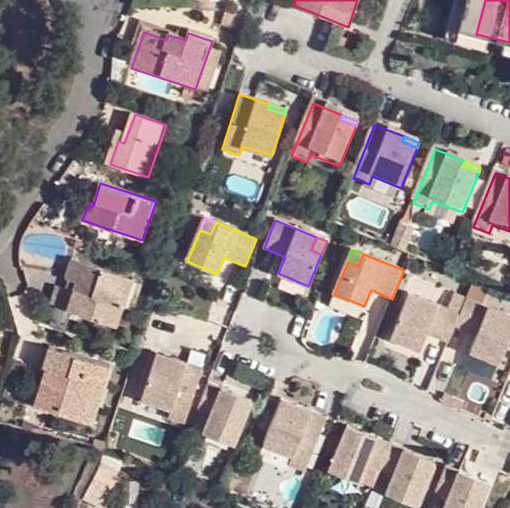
[(136,281),(74,260),(69,275),(71,278),(78,281),(75,291),(59,286),(53,304),(116,325),(123,308),(126,309),(136,281)]
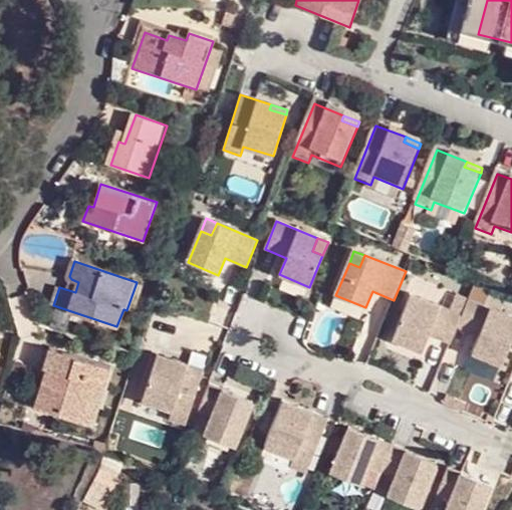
[(411,295),(406,307),(417,312),(422,299),(411,295)]
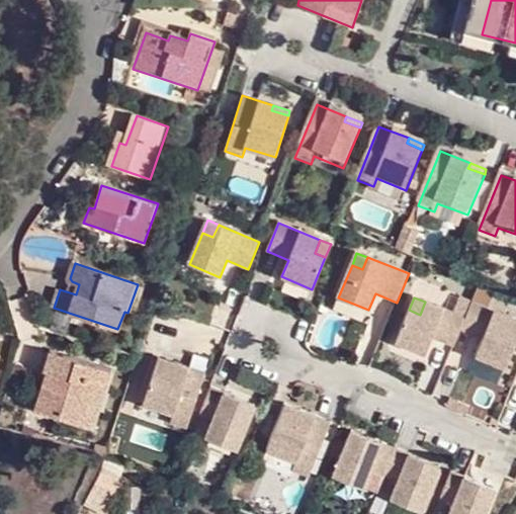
[(409,310),(397,342),(427,354),(433,338),(455,346),(461,331),(466,319),(425,302),(420,315),(409,310)]
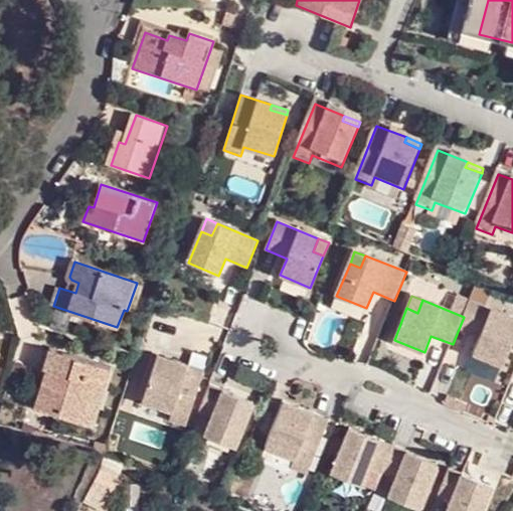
[(511,317),(471,301),(464,317),(459,329),(480,337),(474,354),(504,366),(512,344),(512,332),(506,330),(511,317)]
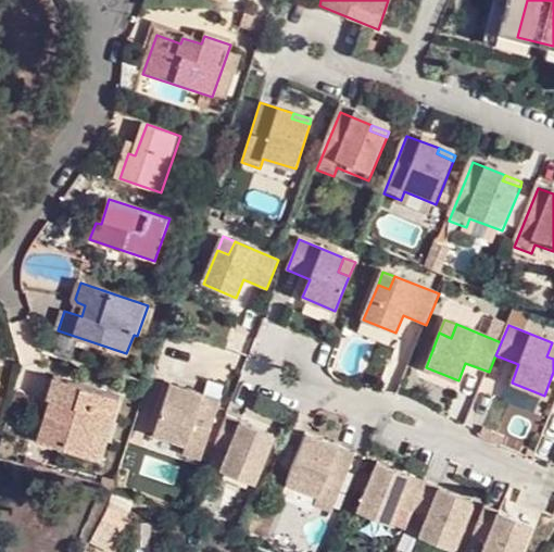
[(125,400),(58,375),(49,399),(52,400),(40,440),(104,461),(125,400)]
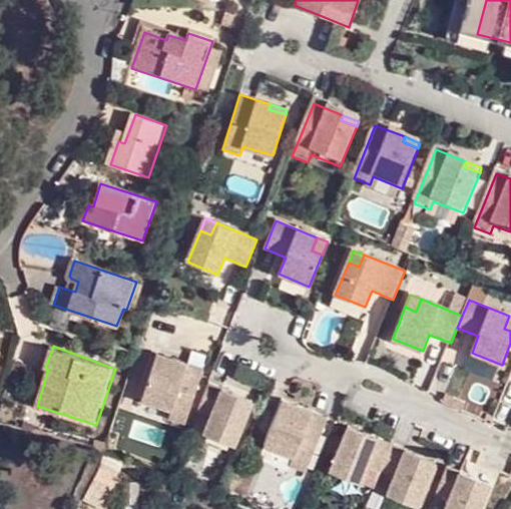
[(174,360),(157,355),(155,360),(172,365),(174,360)]
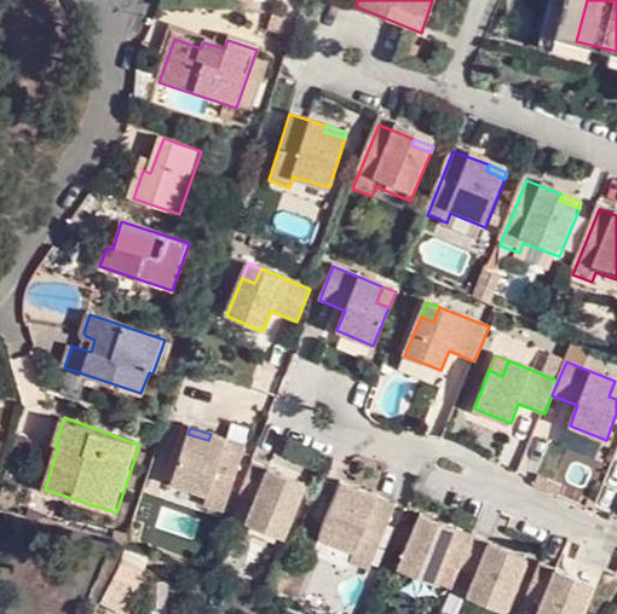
[(208,440),(188,434),(173,484),(209,496),(206,507),(225,513),(247,446),(211,434),(208,440)]
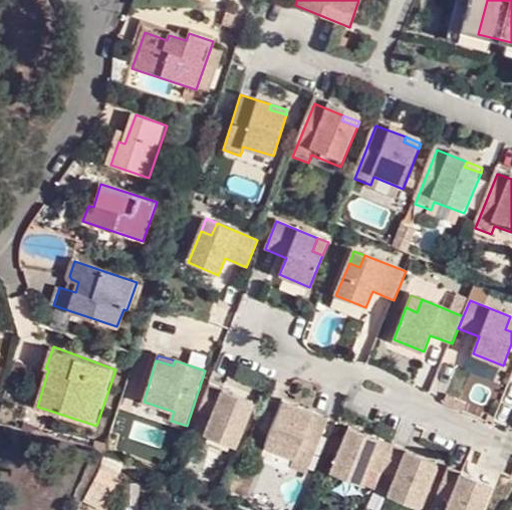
[(239,396),(211,385),(200,413),(214,418),(207,436),(237,448),(252,407),(237,401),(239,396)]
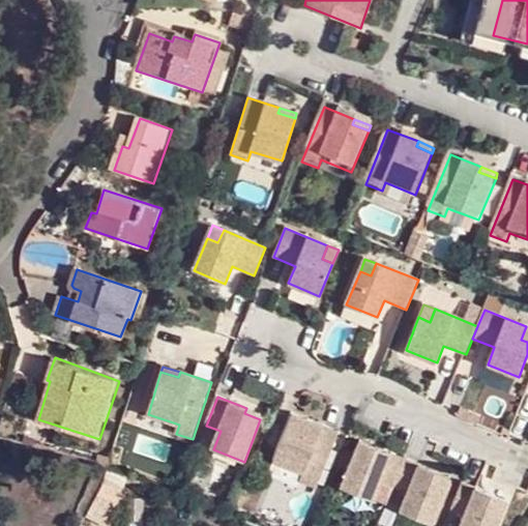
[(263,414),(246,408),(244,413),(260,419),(263,414)]
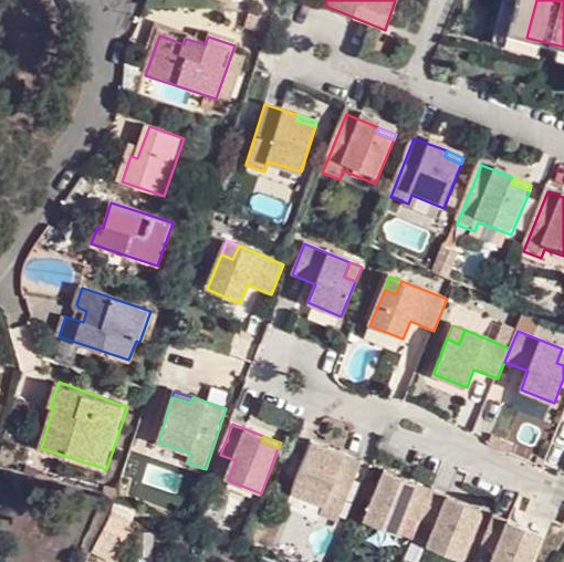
[(325,449),(307,443),(305,448),(323,455),(325,449)]
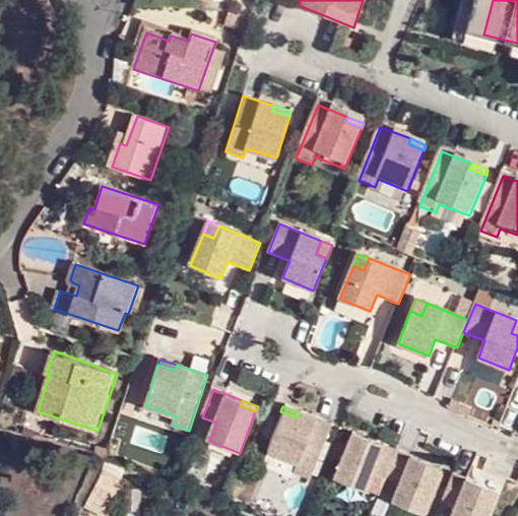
[(297,417),(280,411),(264,452),(294,464),(289,472),(307,479),(328,425),(299,412),(297,417)]
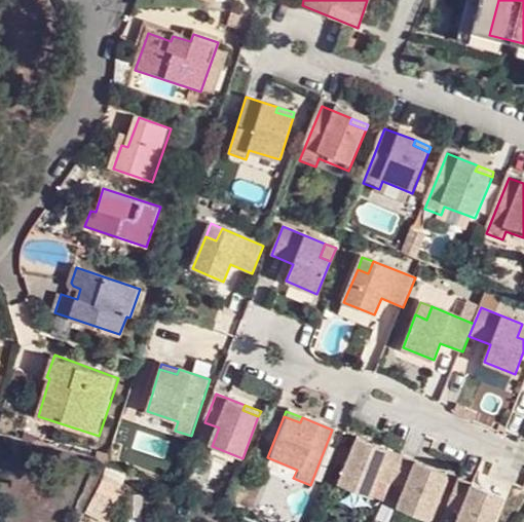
[(370,445),(353,438),(351,443),(368,450),(370,445)]
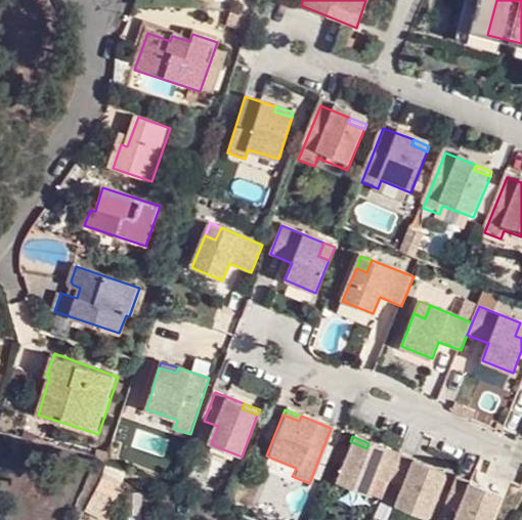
[(385,483),(396,455),(368,443),(366,448),(350,441),(334,483),(364,495),(372,477),(385,483)]
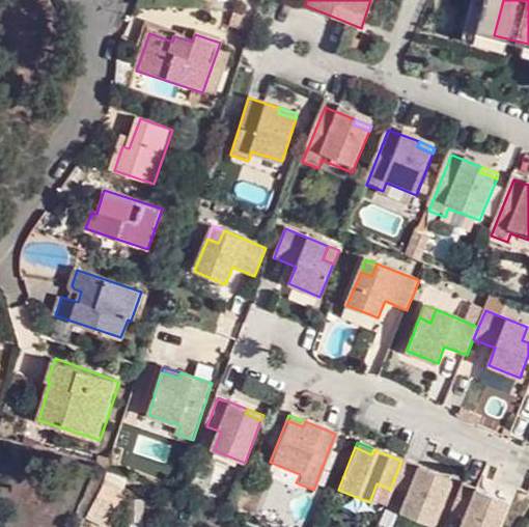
[(430,472),(401,461),(390,490),(405,495),(396,514),(428,526),(445,483),(429,477),(430,472)]
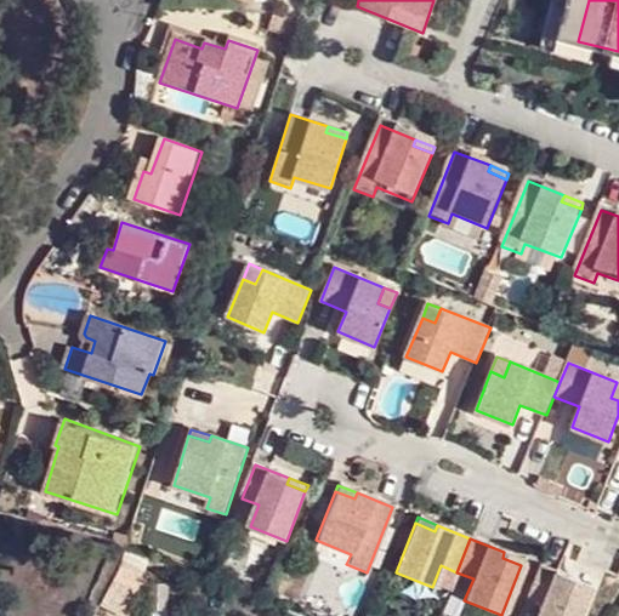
[(351,554),(316,540),(308,558),(344,572),(346,564),(351,554)]
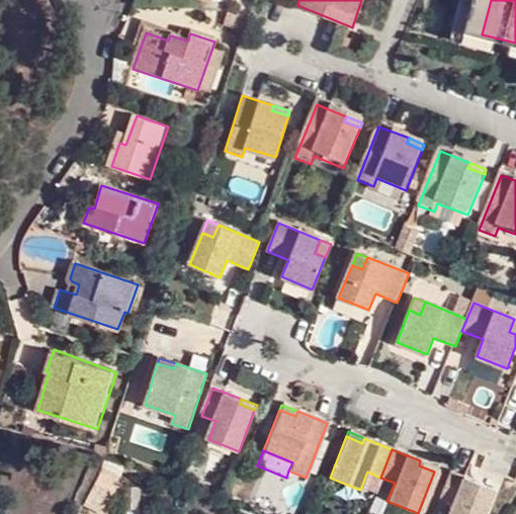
[(106,460),(97,480),(117,488),(122,477),(124,473),(126,468),(106,460)]
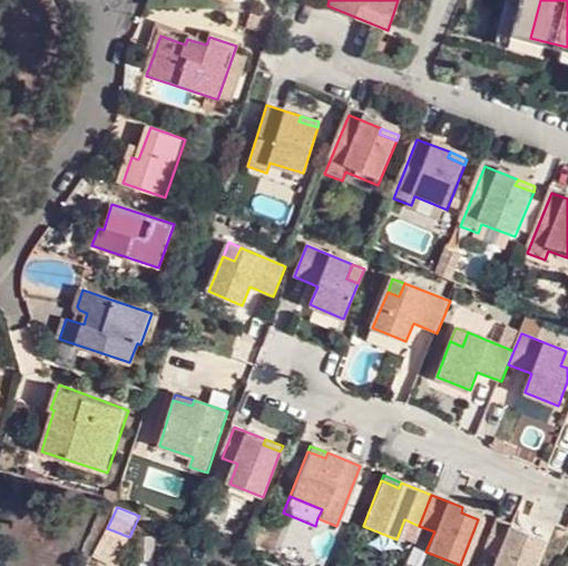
[(480,515),(462,507),(461,513),(478,519),(480,515)]
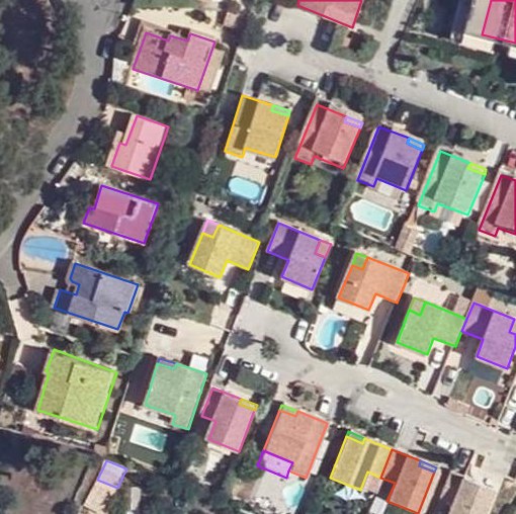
[(476,484),(448,473),(436,500),(450,506),(447,513),(483,513),(490,496),(474,489),(476,484)]
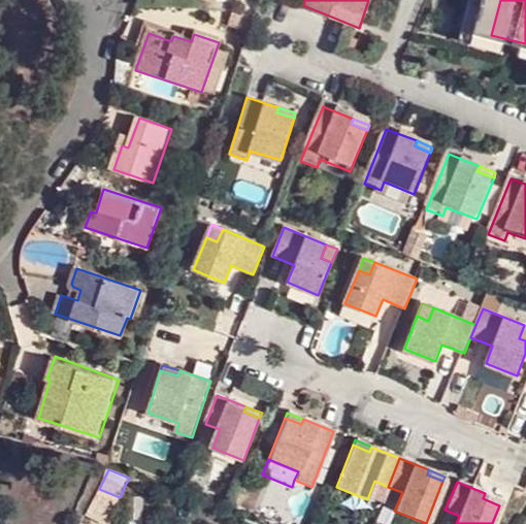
[(501,500),(485,493),(483,498),(499,505),(501,500)]
